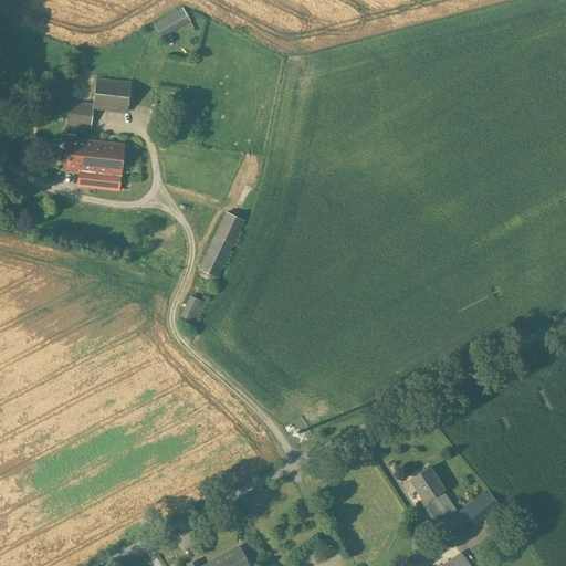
[(184,9),(155,27),(161,38),(190,21),(184,9)]
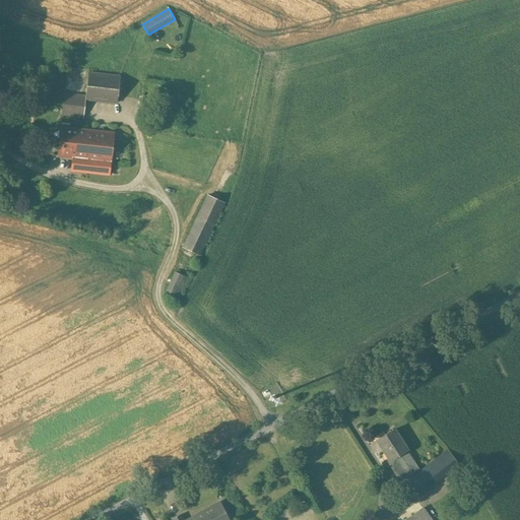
[(120,76),(88,73),(85,96),(85,100),(117,103),(120,76)]
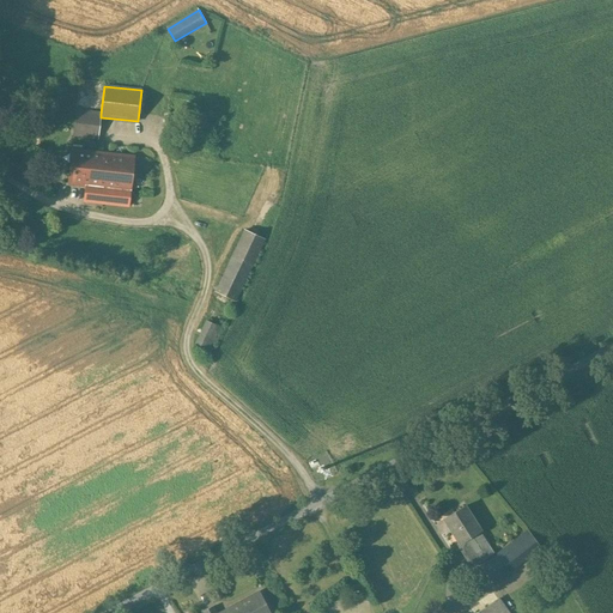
[(95,110),(77,108),(73,135),(98,139),(101,117),(101,114),(99,114),(95,110)]
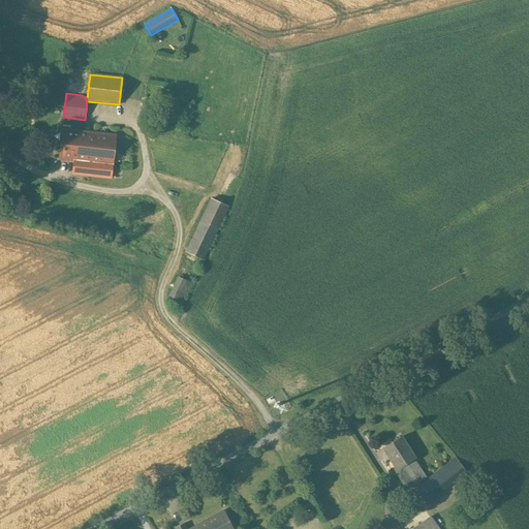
[(116,135),(62,129),(59,158),(74,160),(113,164),(116,135)]
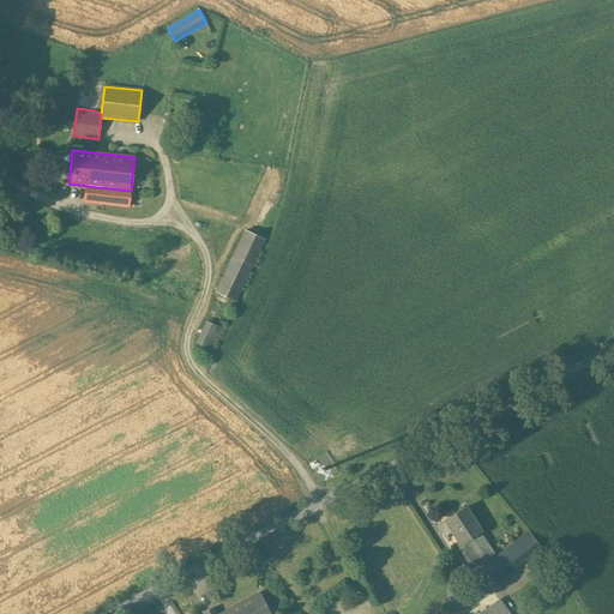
[(131,191),(86,186),(84,202),(130,206),(131,191)]
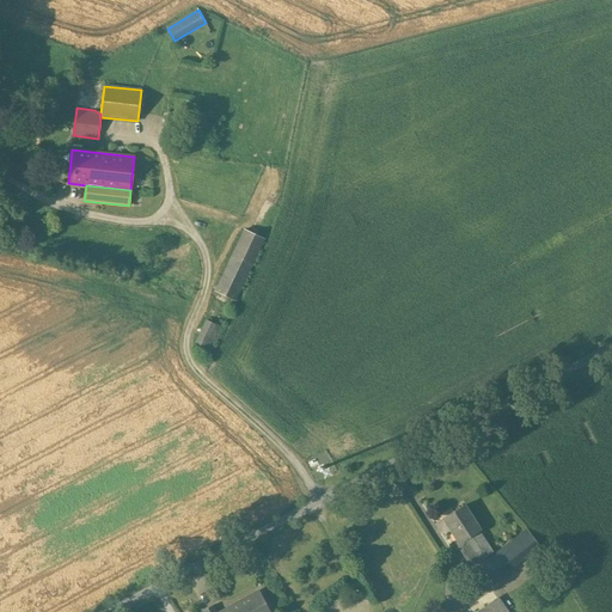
[(245,230),(220,283),(215,292),(236,300),(264,238),(245,230)]
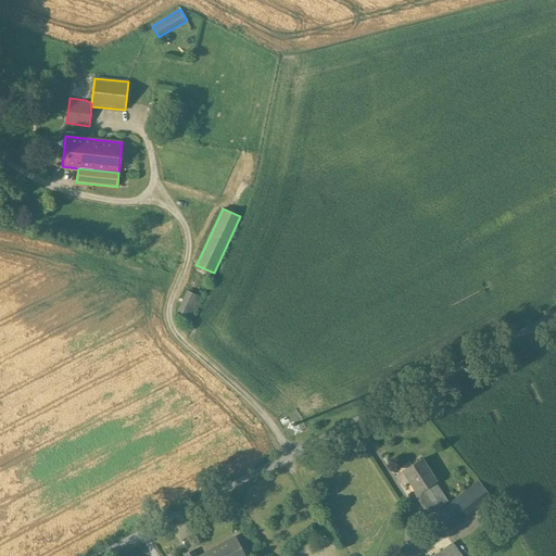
[(202,298),(188,291),(176,315),(190,323),(202,298)]
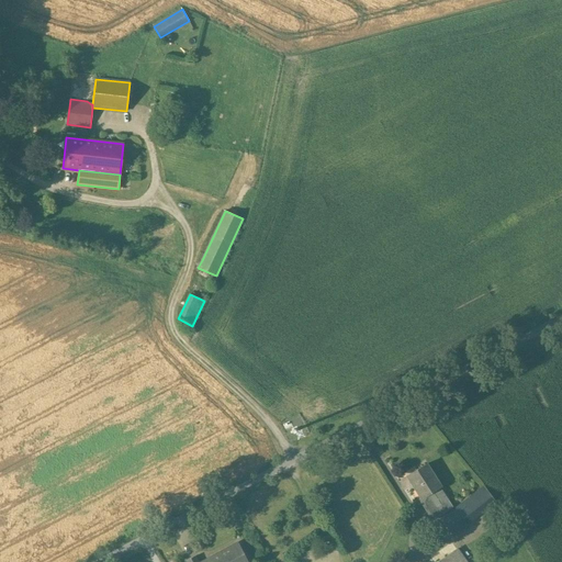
[(426,464),(407,475),(422,497),(423,498),(440,486),(426,464)]
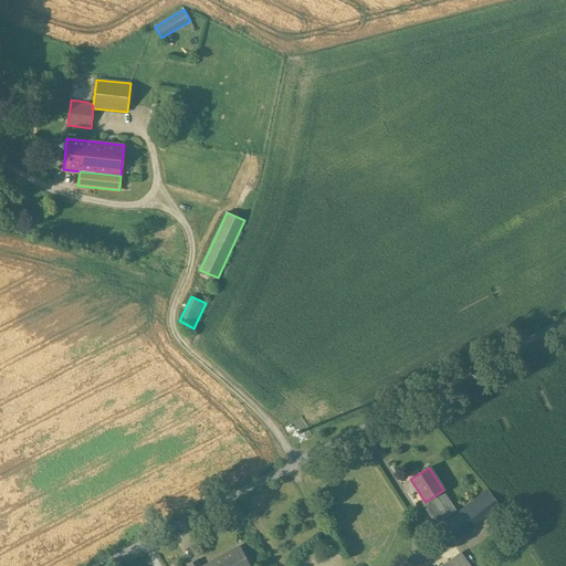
[(443,490),(426,502),(425,501),(421,503),(436,524),(457,511),(443,490)]
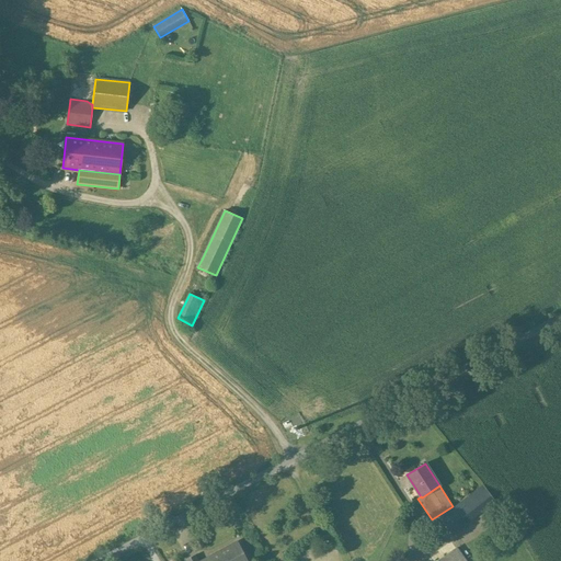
[(483,485),(441,518),(450,533),(494,500),(483,485)]
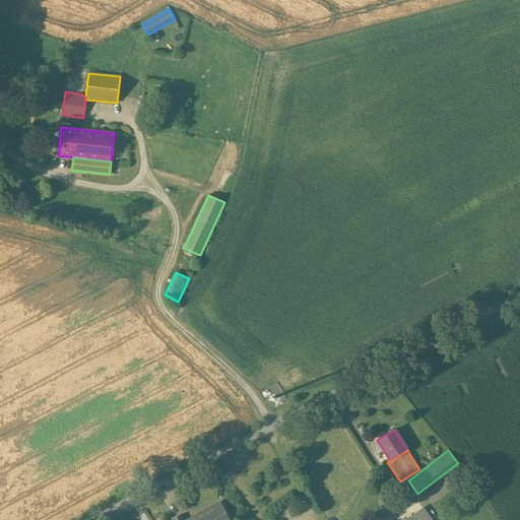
[(229,519),(220,503),(204,512),(203,511),(186,519),(182,519),(180,515),(173,518),(173,519),(229,519)]
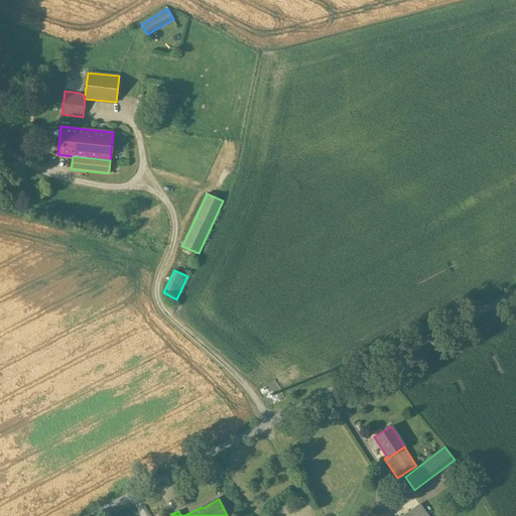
[(427,515),(419,504),(405,514),(405,515),(403,515),(427,515)]
